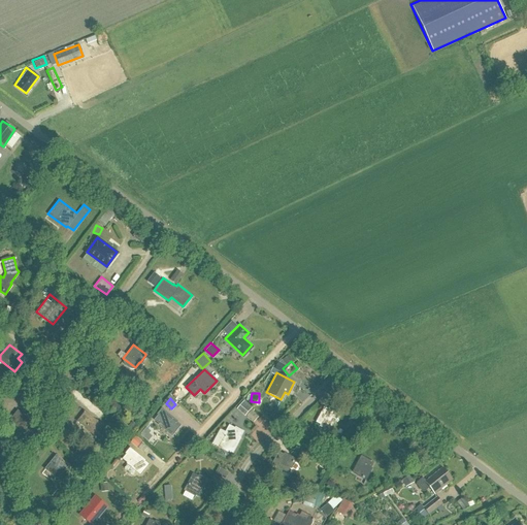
[(251,407),(242,400),(236,407),(244,415),(251,407)]
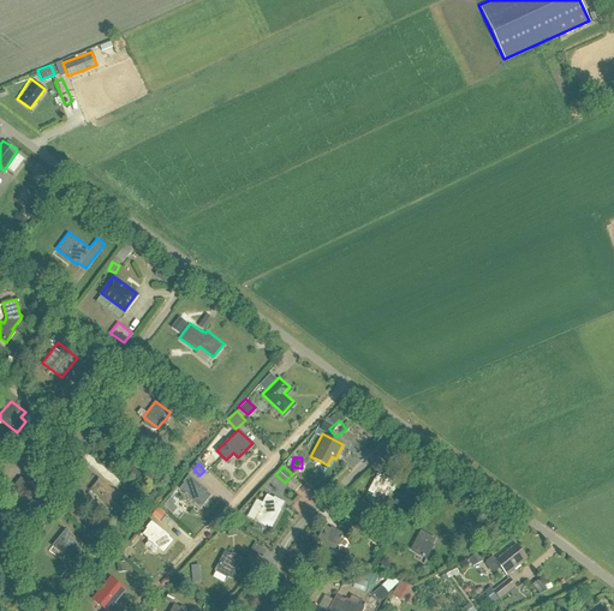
[(377,471),(368,490),(373,492),(371,495),(382,501),(391,486),(388,485),(392,479),(377,471)]
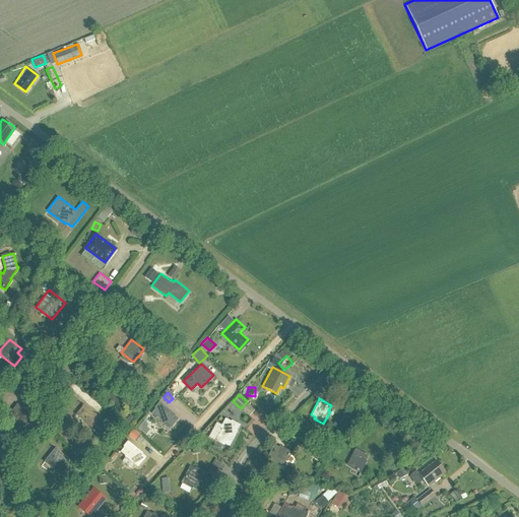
[(173,413),(158,401),(154,406),(155,406),(151,411),(156,415),(155,416),(168,427),(176,416),(172,414),(173,413)]
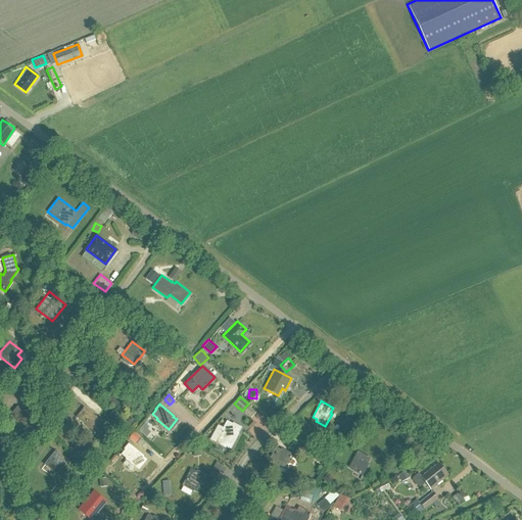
[(17,405),(7,418),(16,425),(12,430),(26,441),(34,430),(25,423),(28,420),(27,419),(30,415),(17,405)]
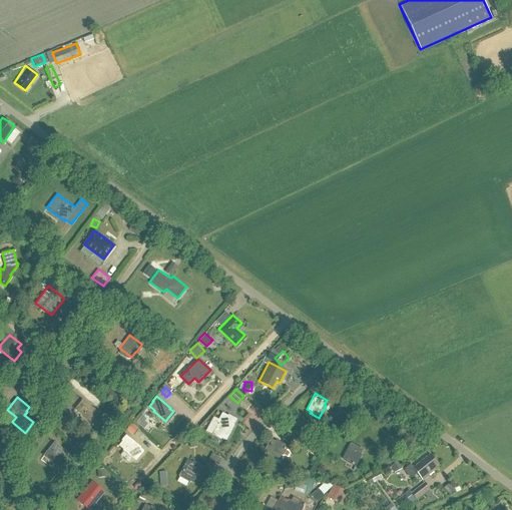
[(82,398),(74,408),(91,422),(100,412),(93,406),(92,407),(82,398)]
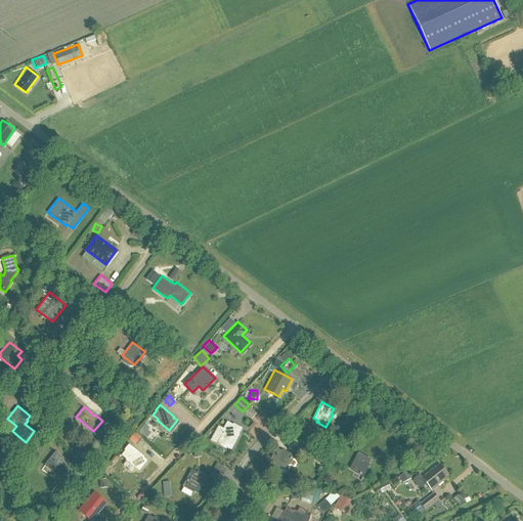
[(232,423),(226,420),(215,442),(225,447),(226,446),(230,448),(242,427),(232,422),(232,423)]
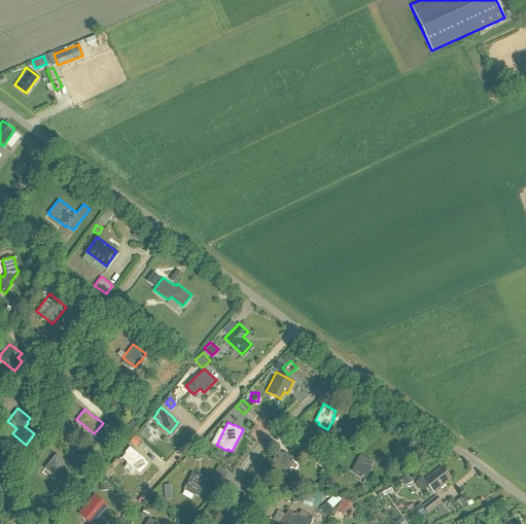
[(141,440),(134,433),(130,440),(136,445),(141,440)]
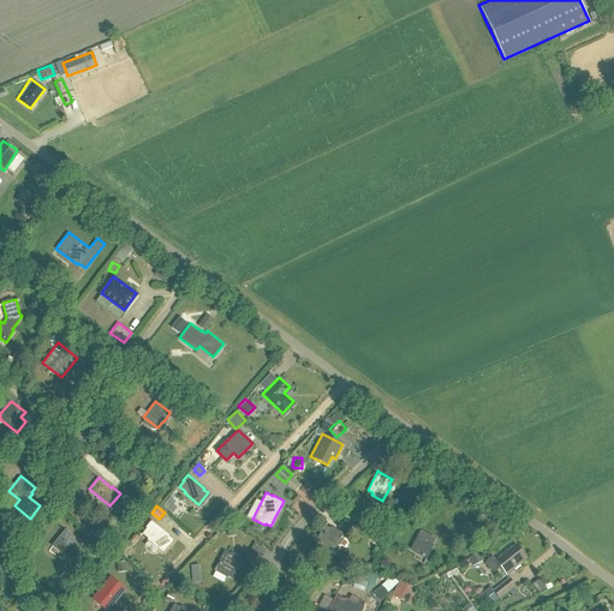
[(167,534),(150,520),(145,526),(147,526),(142,532),(147,537),(147,538),(143,543),(153,550),(156,545),(161,550),(171,538),(166,535),(167,534)]
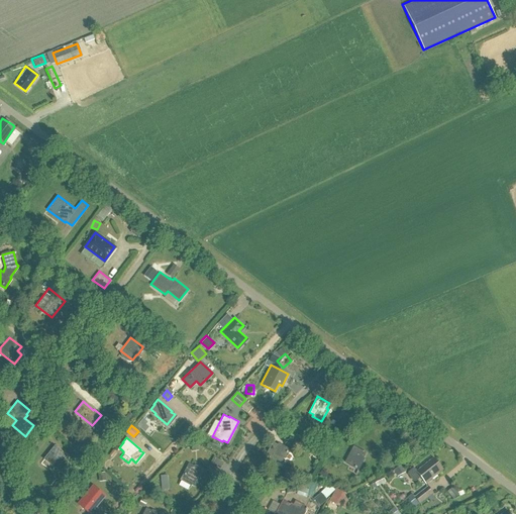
[(304,441),(297,437),(293,445),(300,448),(304,441)]
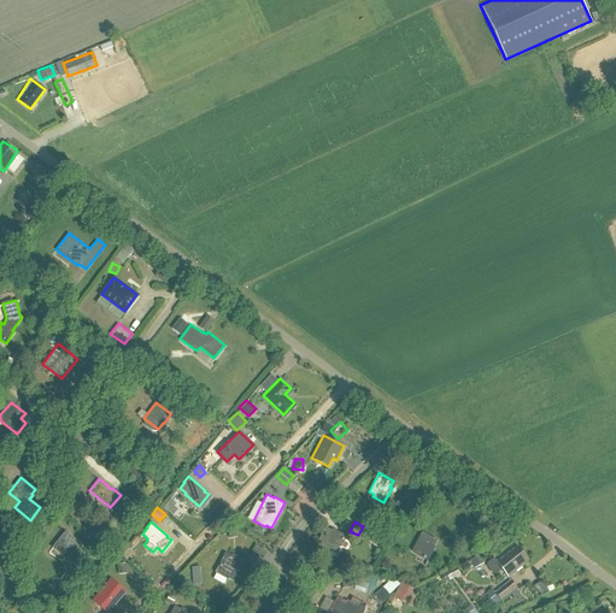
[(346,535),(332,528),(330,529),(324,525),(316,541),(335,552),(338,546),(340,546),(346,535)]
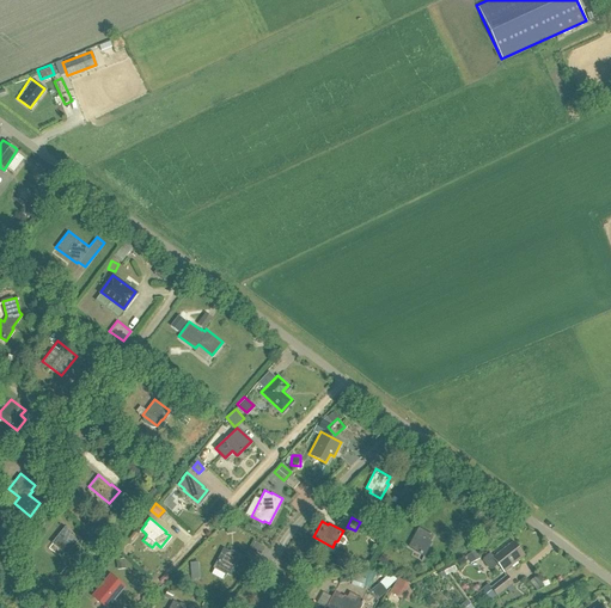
[(65,526),(52,542),(66,553),(79,538),(65,526)]
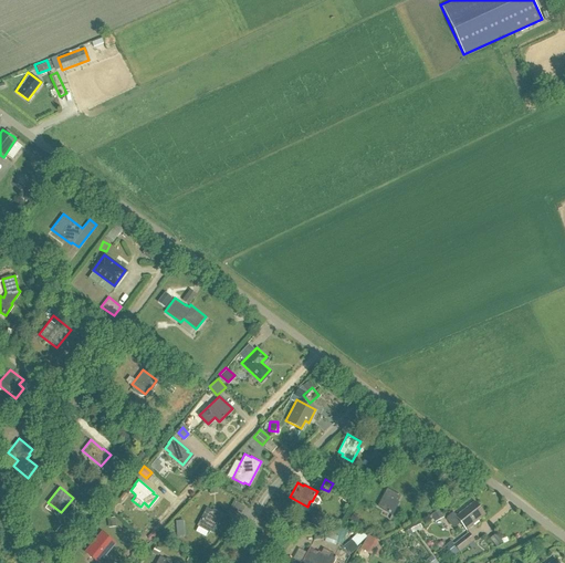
[(387,487),(378,504),(383,507),(382,509),(391,514),(399,501),(397,500),(400,494),(387,487)]
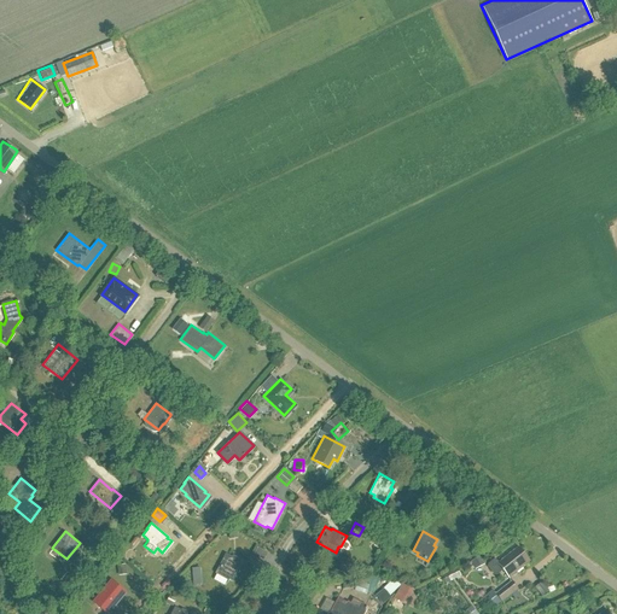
[(529,560),(517,544),(498,560),(494,556),(487,562),(487,565),(493,573),(495,573),(501,568),(507,577),(529,560)]
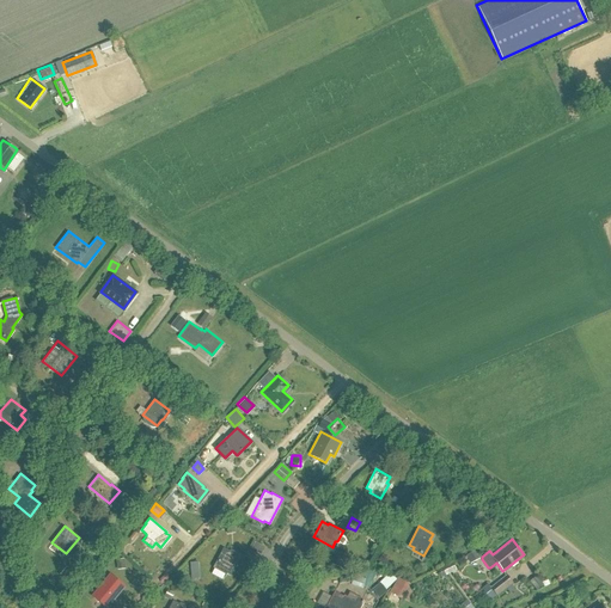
[(240,553),(230,548),(228,550),(222,546),(212,566),(225,572),(225,571),(231,573),(240,553)]
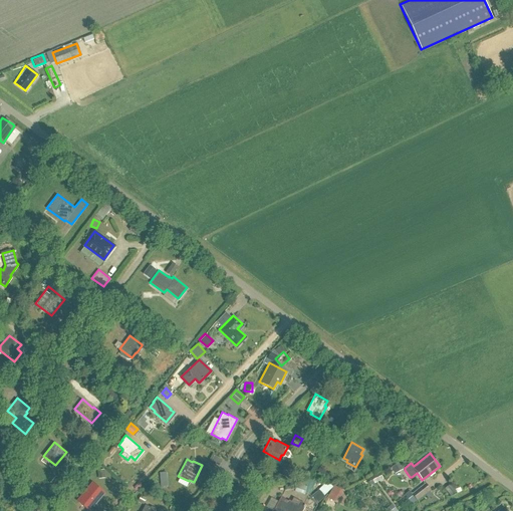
[(402,468),(399,461),(391,465),(394,472),(402,468)]
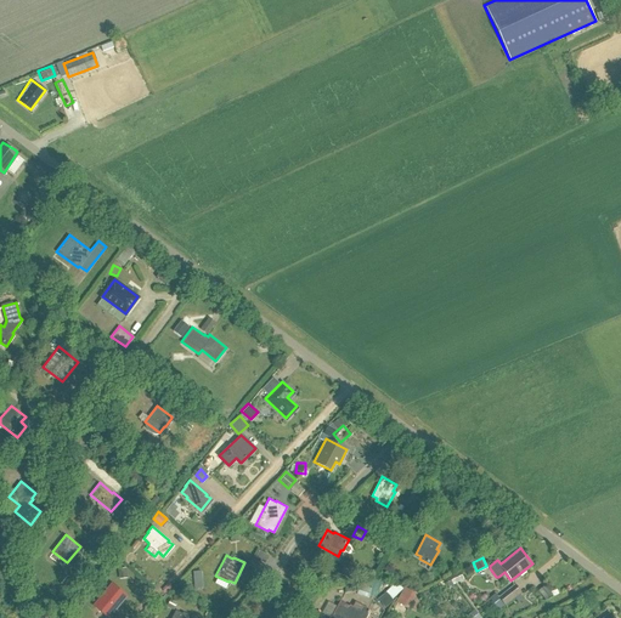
[(463,578),(459,570),(449,574),(452,583),(463,578)]
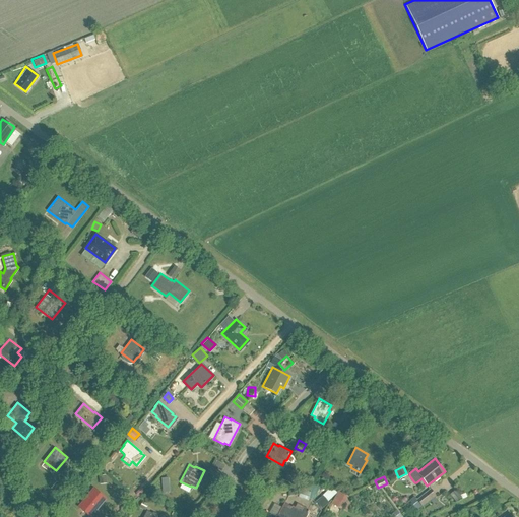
[(103,497),(92,488),(78,505),(88,514),(103,497)]
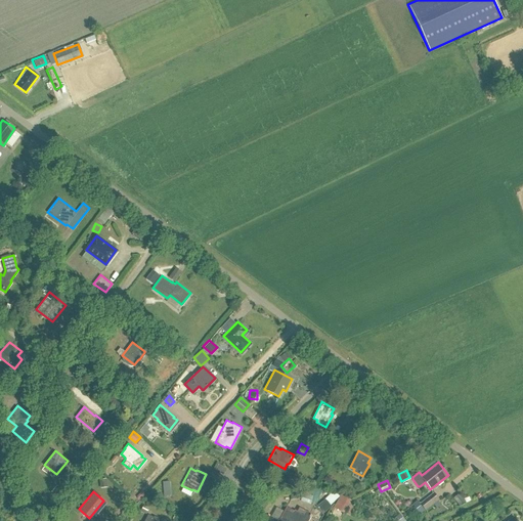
[(313,494),(302,491),(300,500),(310,503),(313,494)]
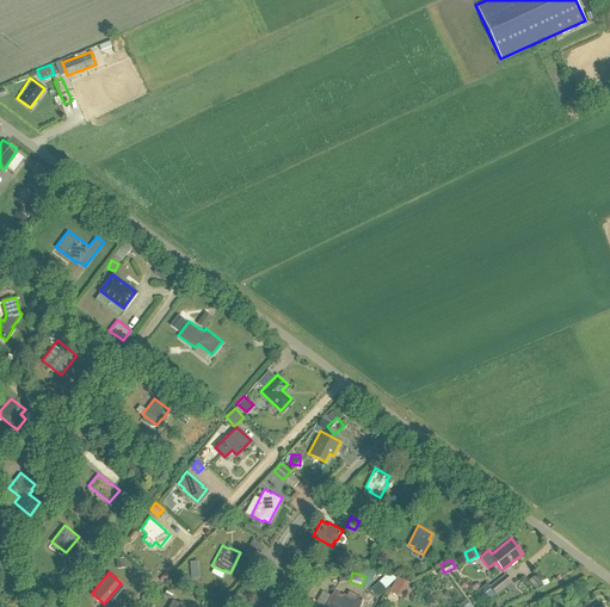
[(511,581),(505,573),(488,584),(495,593),(511,581)]
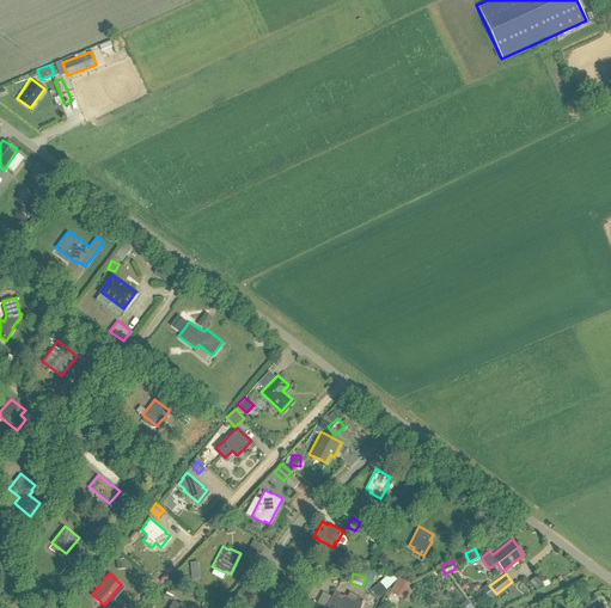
[(408,582),(397,576),(389,590),(401,596),(408,582)]
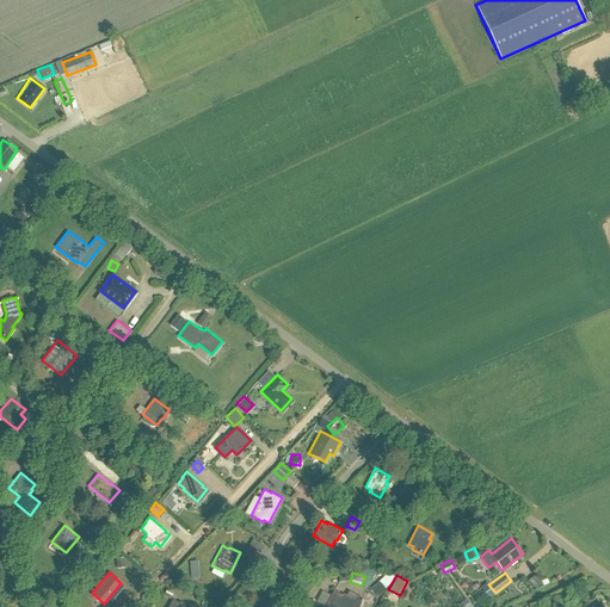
[(386,588),(379,580),(370,587),(379,595),(386,588)]
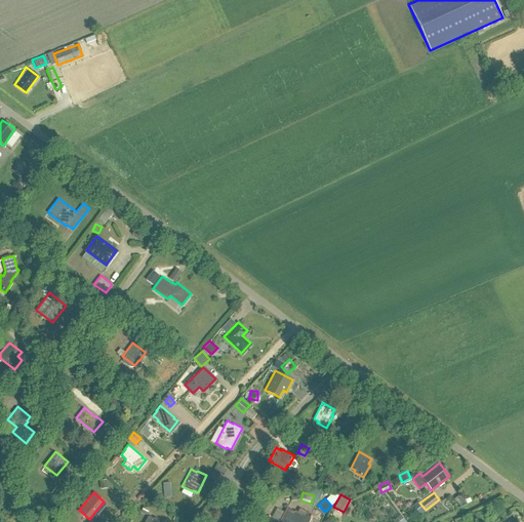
[(150,507),(144,505),(140,512),(147,514),(150,507)]
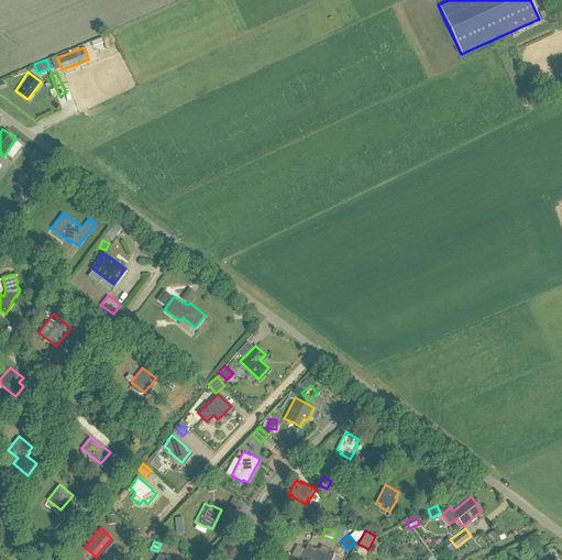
[(330,559),(333,556),(331,555),(333,551),(321,545),(319,549),(316,547),(315,548),(306,544),(296,559),(330,559)]
